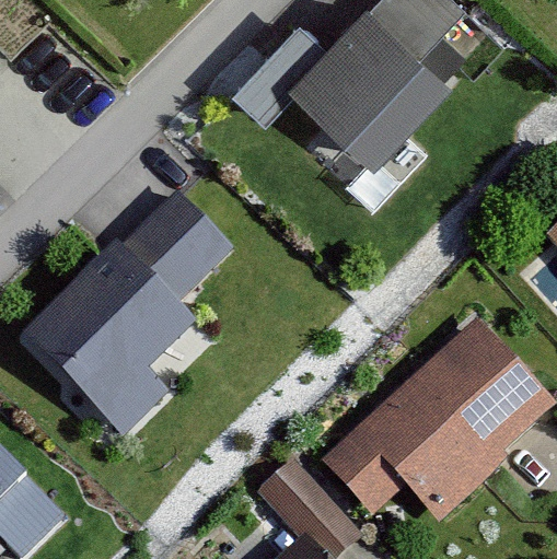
[(463,78),(379,0),(369,0),(294,79),(383,162),(463,78)]
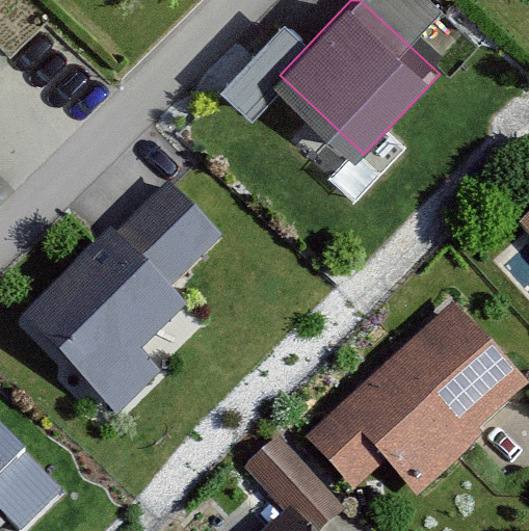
[(173,181),(121,230),(175,285),(226,236),(173,181)]
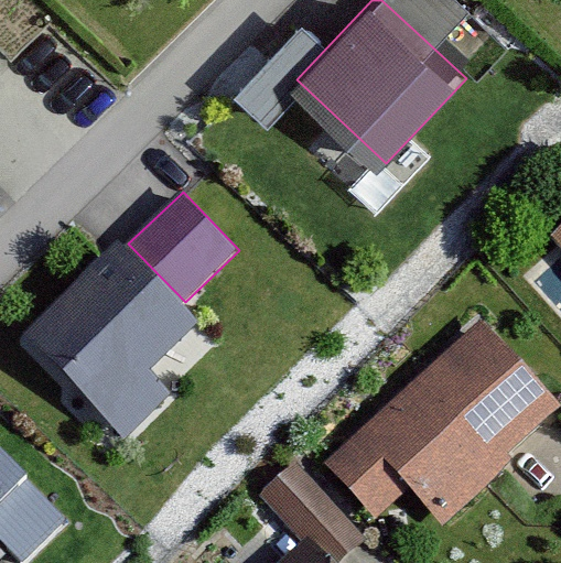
[(128,244),(28,337),(121,437),(174,388),(154,367),(202,323),(185,302),(128,244)]
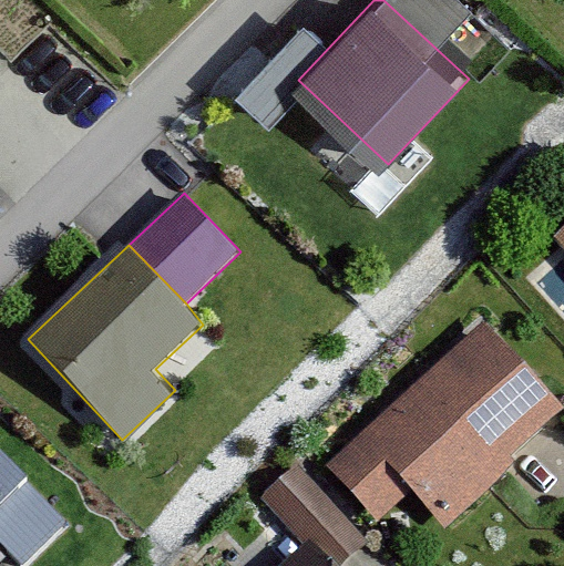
[(563,408),(563,405),(479,319),(328,466),(379,517),(409,489),(444,525),(563,408)]
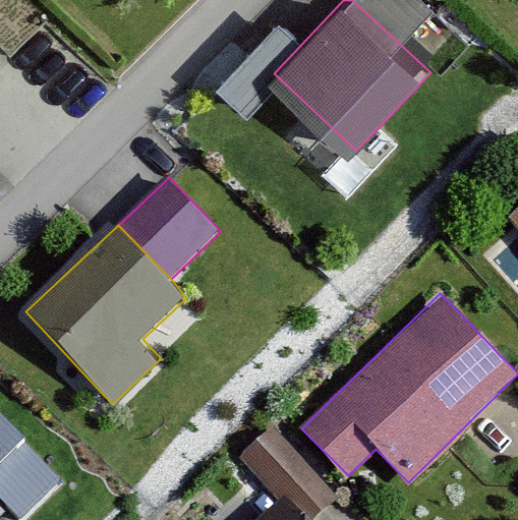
[(26,519),(76,470),(0,395),(0,499),(20,519),(26,519)]
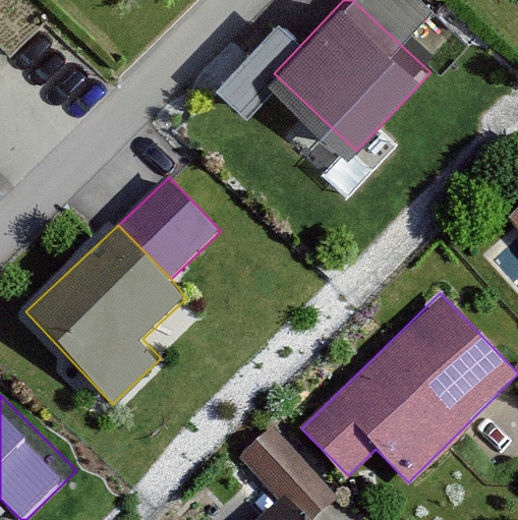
[(243,459),(282,503),(307,480),(270,437),(243,459)]
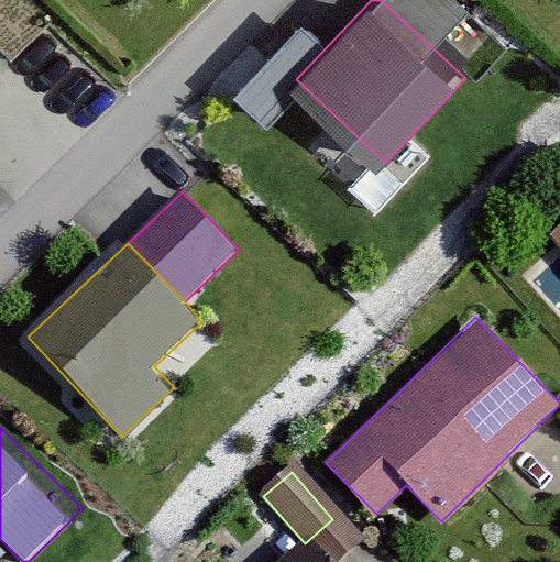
[(322,561),(305,543),(283,561),(322,561)]
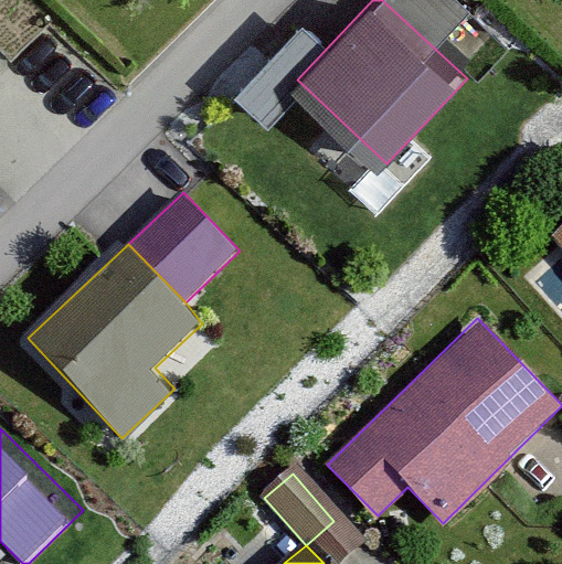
All buildings are outlined.
